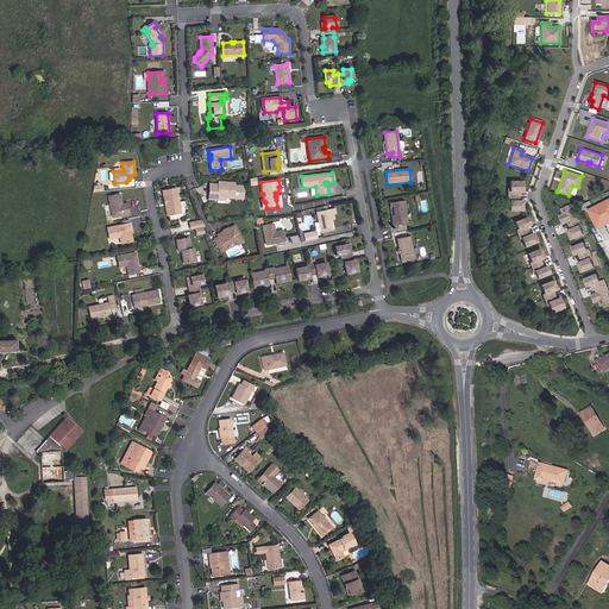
[(243,199),(244,187),(234,186),(234,183),(223,182),(219,184),(218,184),(209,184),(208,200),(217,200),(218,196),(223,196),(224,198),(243,199)]
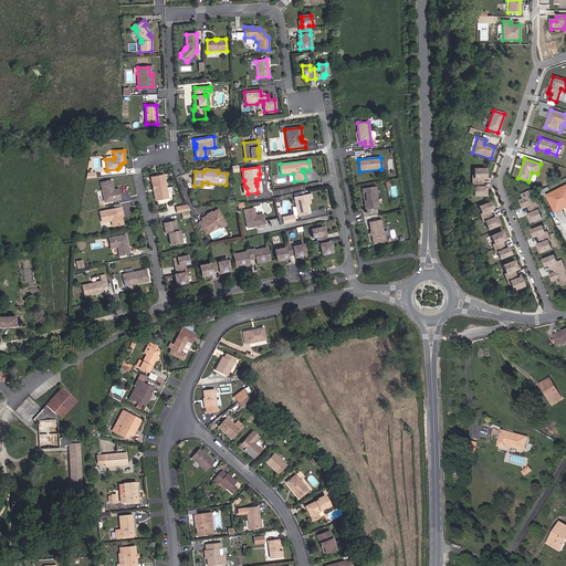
[(482,187),(481,179),(485,178),(484,169),(472,169),(473,176),(473,179),(471,179),(471,188),(473,188),(473,197),(485,196),(485,187),(482,187)]
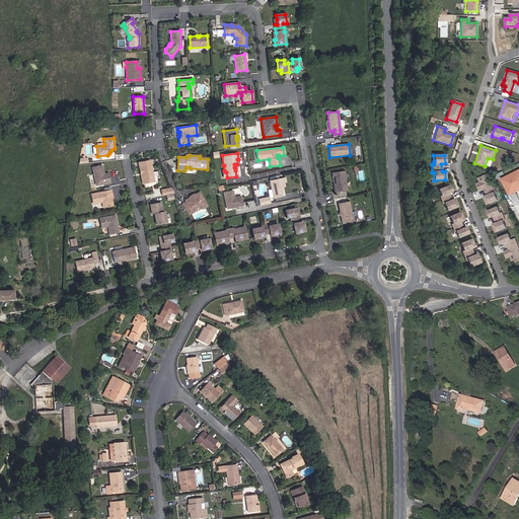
[(153,177),(150,160),(138,163),(139,167),(141,167),(142,175),(141,175),(142,183),(150,182),(150,177),(153,177)]
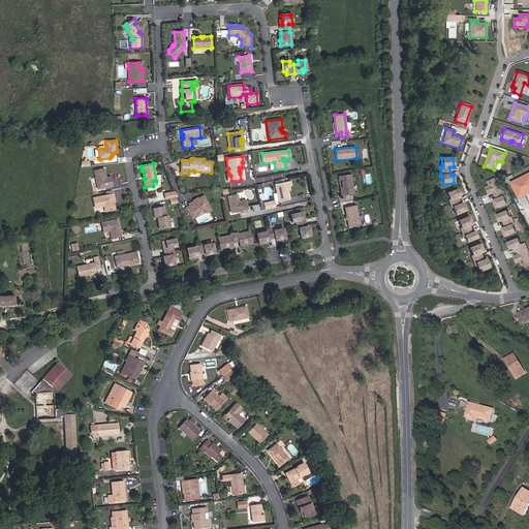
[(105,176),(104,168),(94,170),(98,189),(113,186),(111,177),(105,178),(104,178),(104,176),(105,176)]
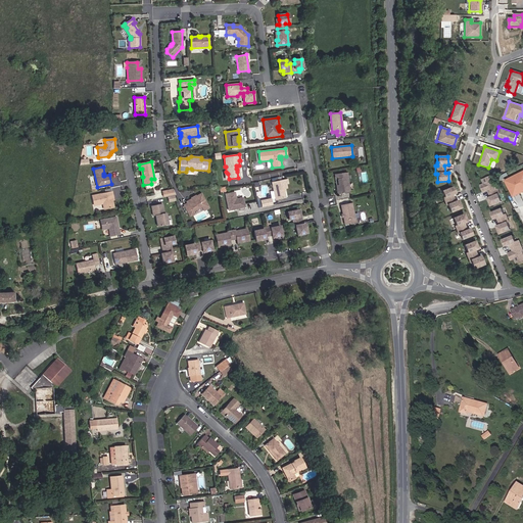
[(513,194),(522,188),(522,172),(506,181),(513,194)]
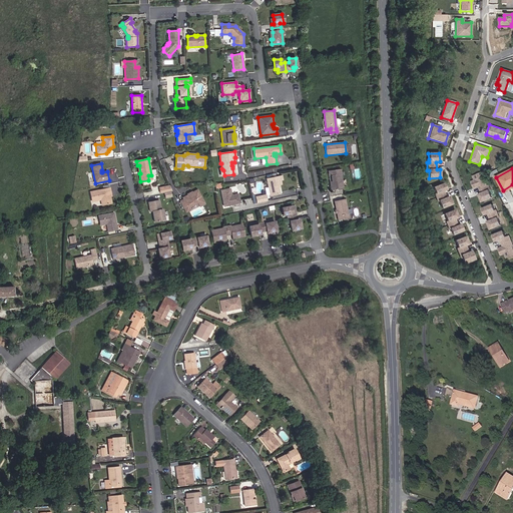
[(344,189),(341,169),(331,170),(331,175),(332,181),(333,186),(331,186),(331,191),(344,189)]
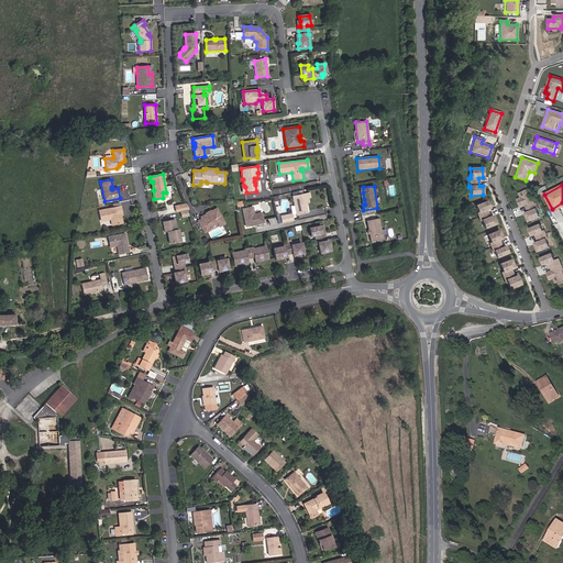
[(536,210),(532,202),(531,203),(530,200),(526,191),(516,196),(518,200),(519,202),(516,203),(518,209),(522,208),(526,214),(523,216),(527,224),(538,219),(534,211),(536,210)]
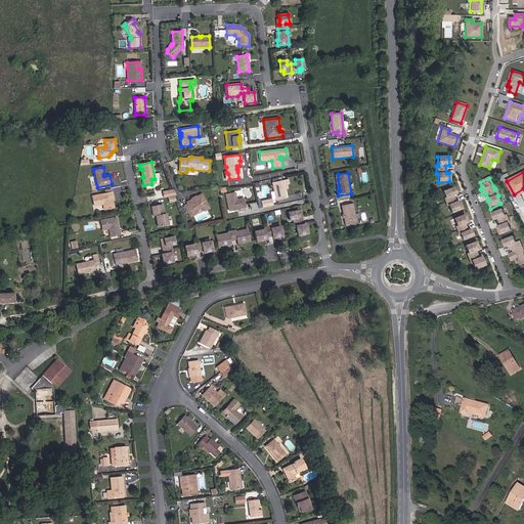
[(289,183),(288,179),(272,183),(275,201),(286,198),(285,191),(284,189),(286,188),(287,188),(287,184),(289,183)]
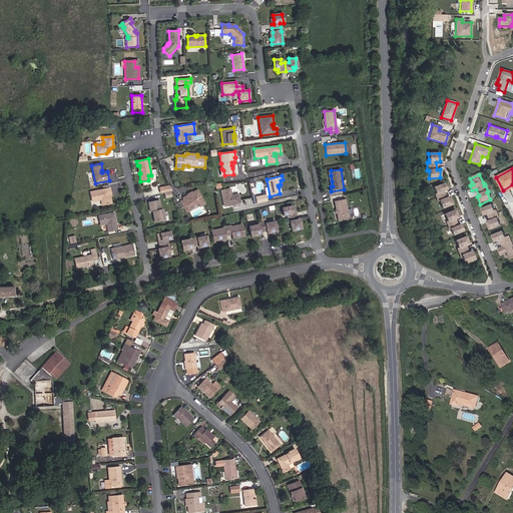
[(504,192),(512,187),(512,184),(503,190),(504,192)]
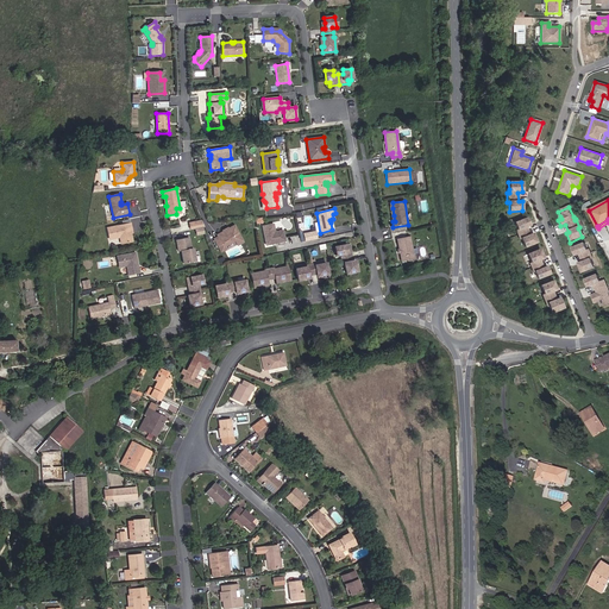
[(528,239),(525,231),(528,230),(525,221),(513,227),(516,234),(515,236),(519,244),(520,243),(523,251),(535,246),(532,237),(528,239)]
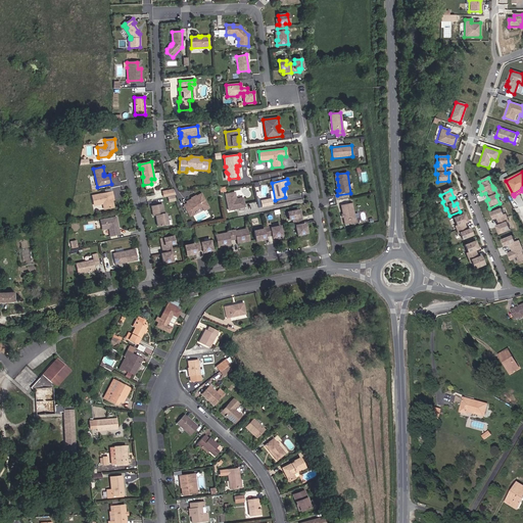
[(112,196),(111,192),(92,196),(94,205),(102,203),(104,208),(113,206),(112,200),(111,196),(112,196)]
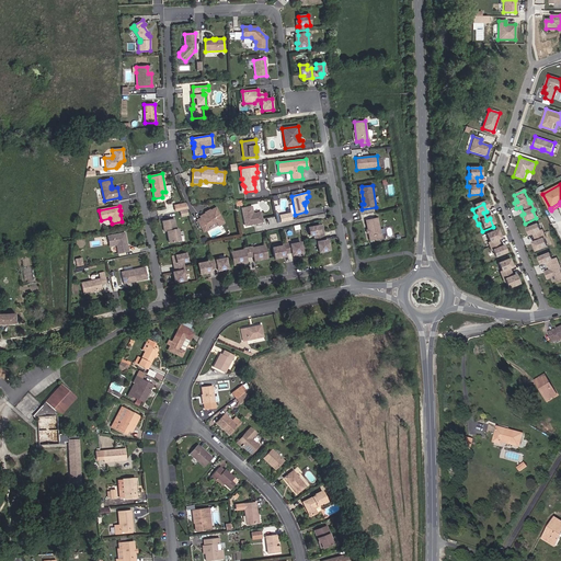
[(253,214),(251,206),(241,208),(244,226),(262,222),(261,213),(253,214)]
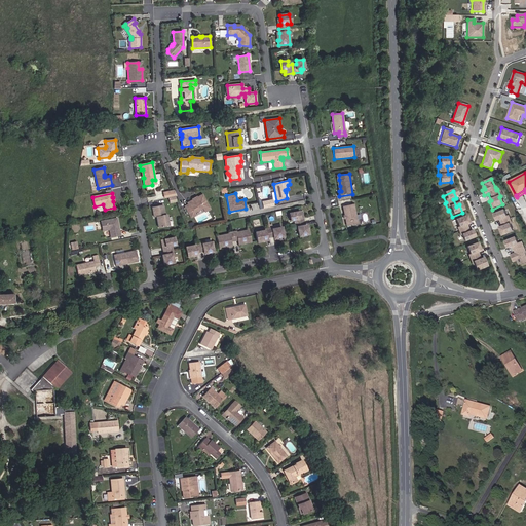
[(210,210),(202,194),(197,197),(196,198),(193,200),(192,200),(187,202),(188,204),(184,207),(191,218),(195,216),(193,213),(202,209),(204,212),(210,210)]
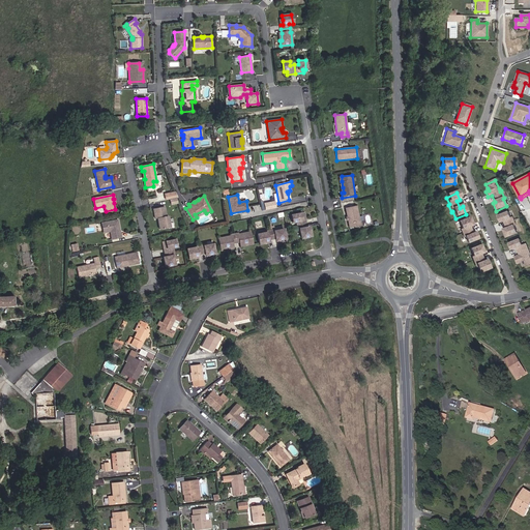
[(275,208),(274,202),(264,204),(265,210),(275,208)]
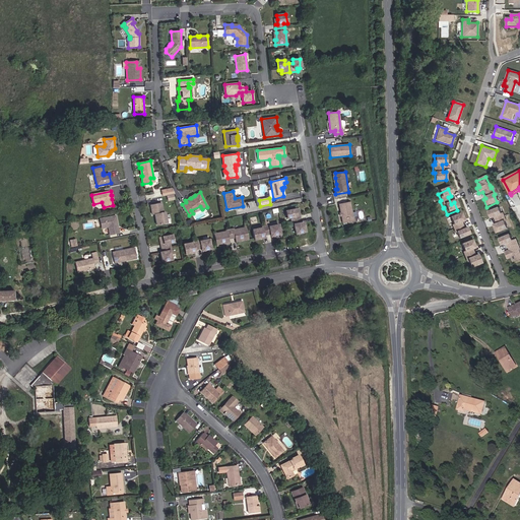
[(353,221),(349,202),(339,204),(340,213),(341,215),(342,223),(353,221)]
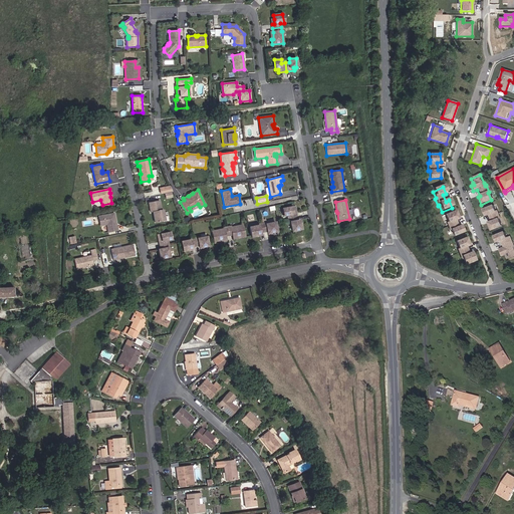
[(165,221),(163,210),(161,210),(160,201),(149,203),(151,212),(153,212),(155,223),(165,221)]
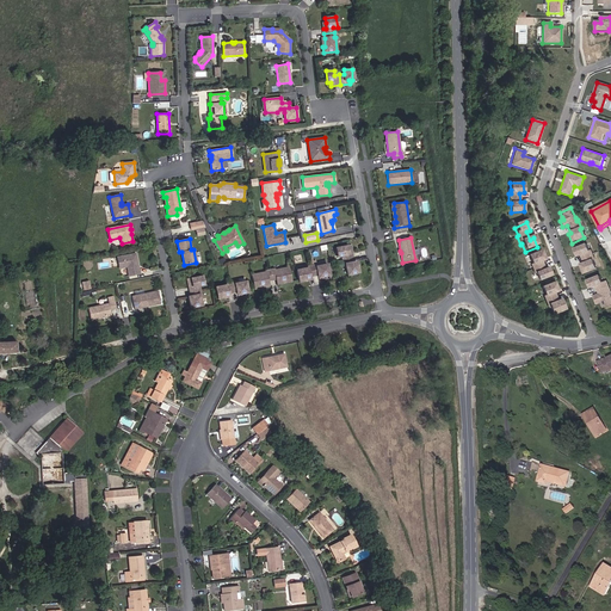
[(352,253),(351,248),(347,250),(346,246),(335,248),(337,257),(341,255),(343,260),(349,258),(349,254),(352,253)]
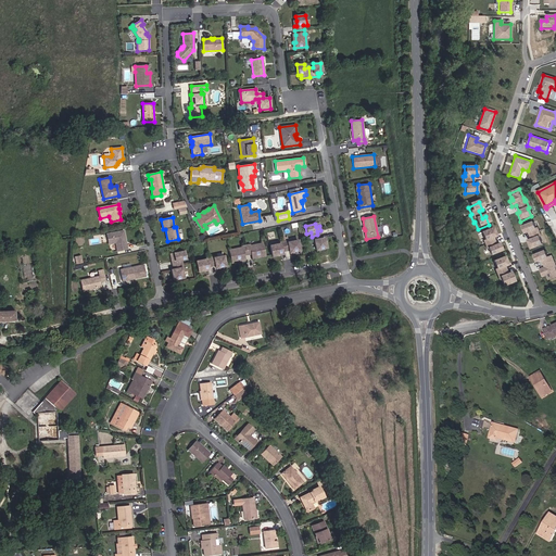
[(540,238),(536,231),(535,231),(532,224),(521,228),(523,236),(527,234),(530,241),(527,242),(531,251),(542,247),(538,238),(540,238)]
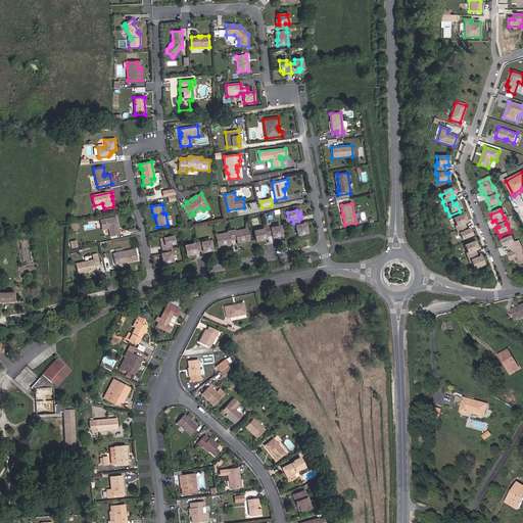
[(469,231),(466,233),(463,226),(466,225),(462,217),(452,222),(456,229),(454,229),(457,237),(459,236),(461,242),(471,238),(469,231)]
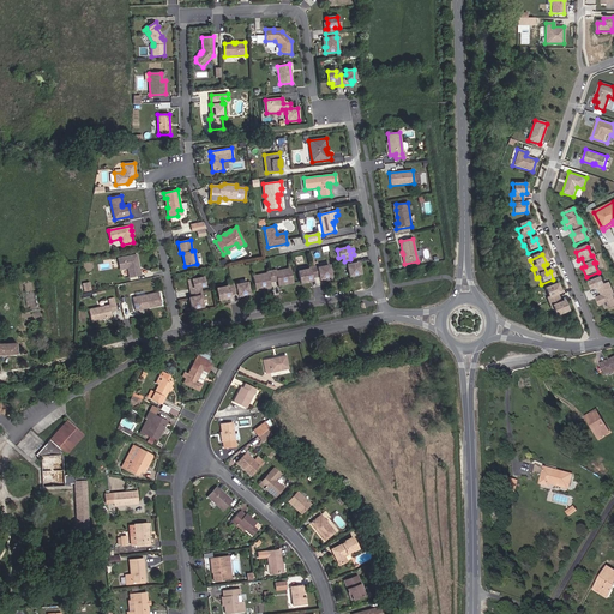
[(137,262),(136,256),(118,259),(120,270),(127,268),(130,277),(140,275),(138,265),(137,264),(137,263),(137,262)]
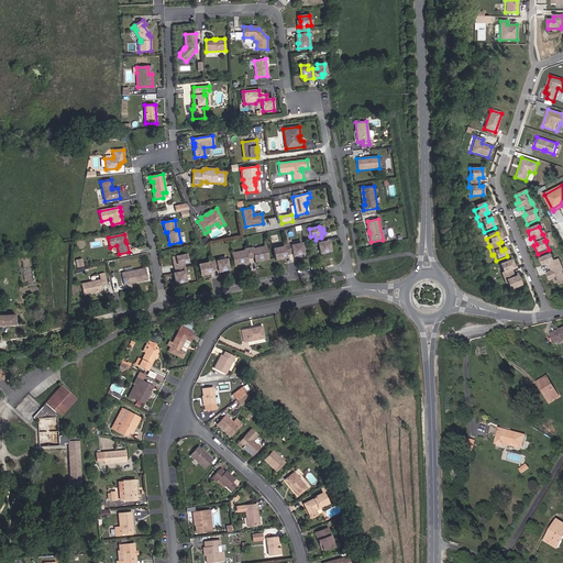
[(330,251),(328,241),(322,242),(321,238),(316,240),(317,243),(318,243),(320,253),(330,251)]
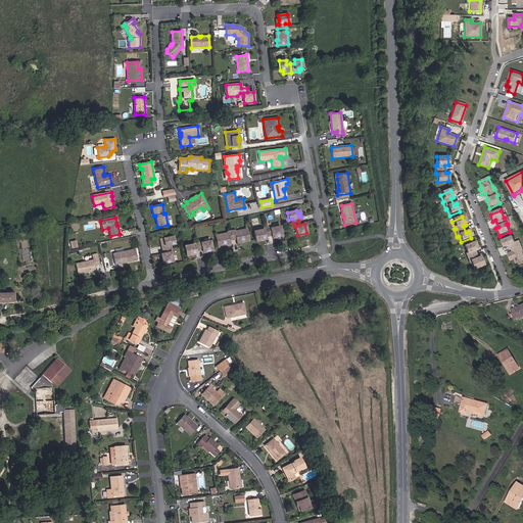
[(281,235),(279,226),(271,228),(270,227),(267,227),(269,236),(272,235),(273,237),(281,235)]
